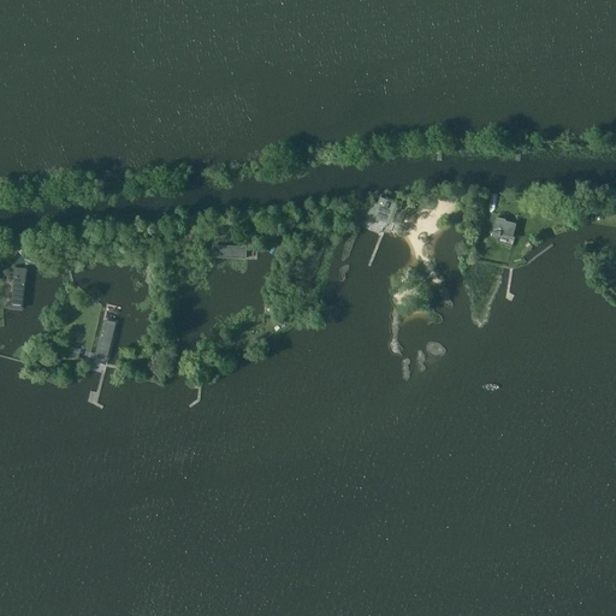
[(394,211),(396,205),(381,199),(379,205),(374,203),(367,220),(374,223),(377,219),(386,223),(388,219),(390,220),(392,213),(400,215),(400,213),(394,211)]
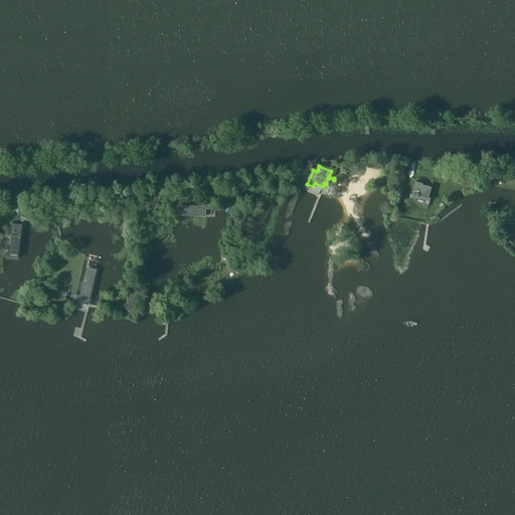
[(430,198),(432,187),(420,185),(421,183),(415,182),(412,194),(417,195),(417,197),(419,198),(419,196),(430,198)]
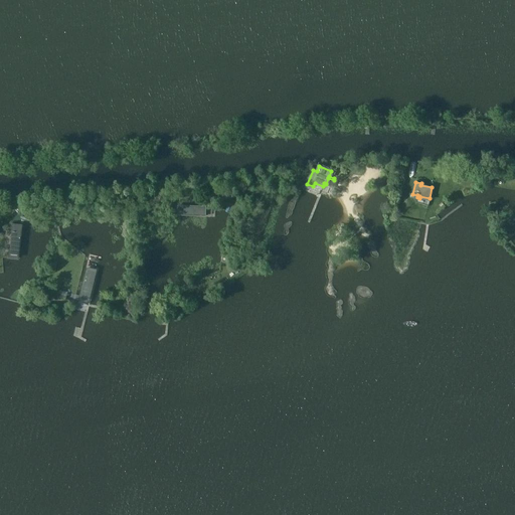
[(207,206),(178,206),(178,215),(207,216),(207,206)]
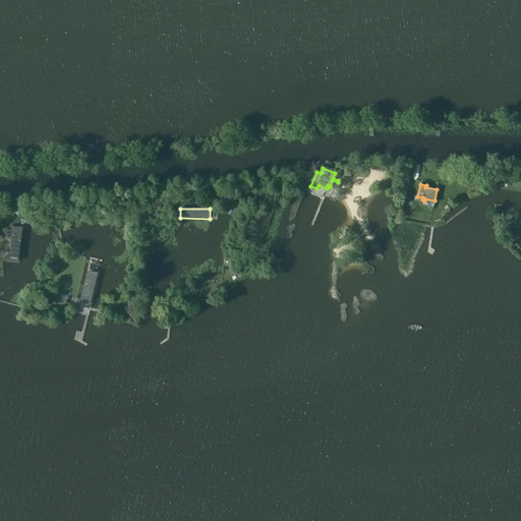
[(23,227),(12,226),(8,261),(19,262),(23,227)]
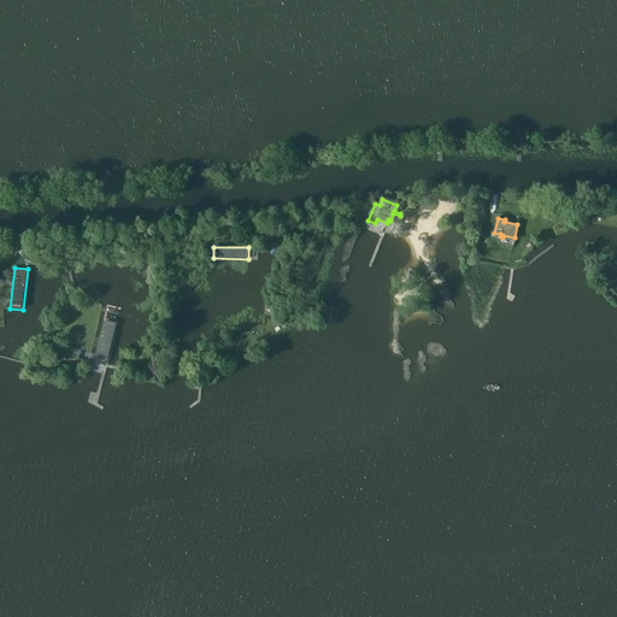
[(116,322),(104,319),(95,357),(106,359),(116,322)]
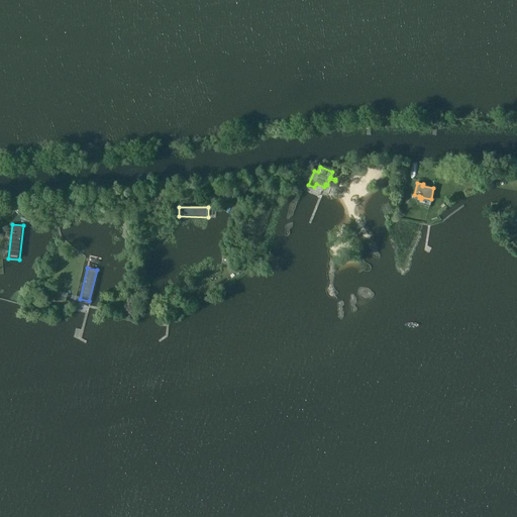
[(68,294),(60,291),(58,299),(66,301),(68,294)]
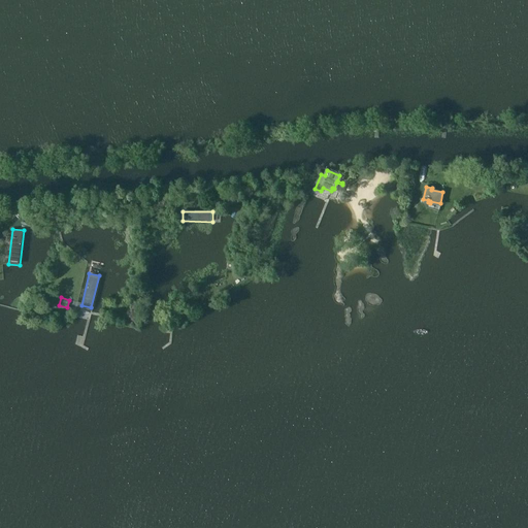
All buildings are outlined.
